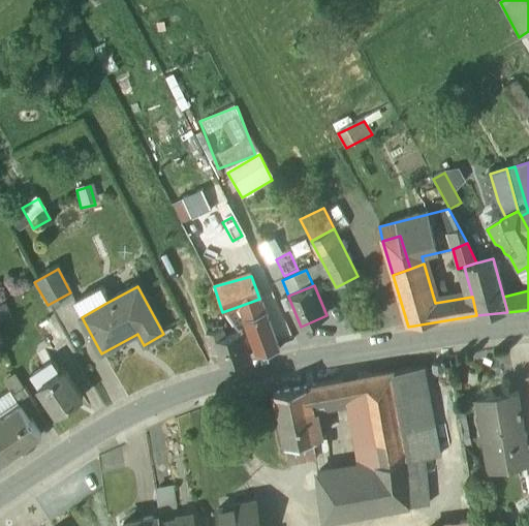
[(99,289),(74,304),(82,317),(106,303),(99,289)]
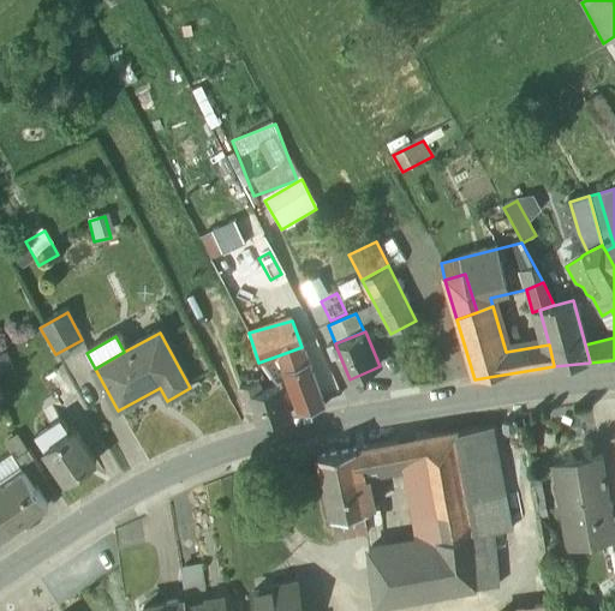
[(302,347),(279,355),(285,372),(308,364),(302,347)]
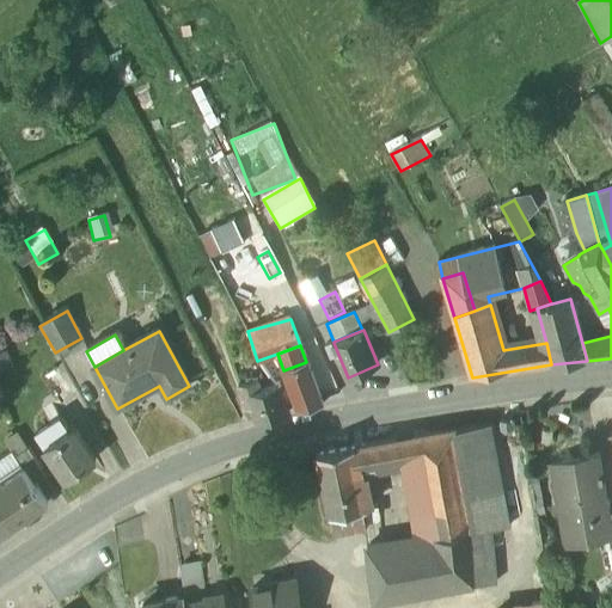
[(322,406),(306,362),(283,370),(289,391),(281,393),(288,415),(322,406)]
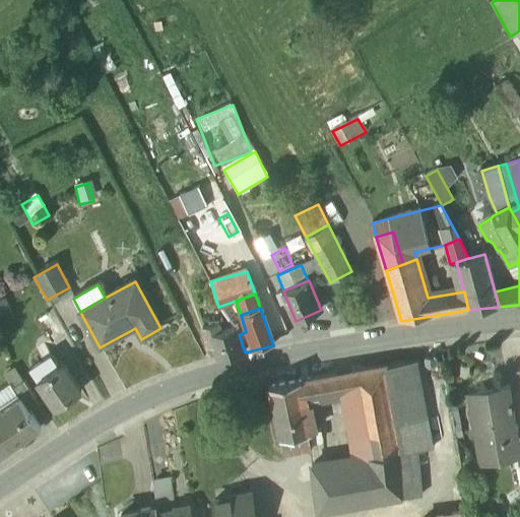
[(220,331),(218,324),(202,328),(208,346),(214,344),(210,333),(220,331)]
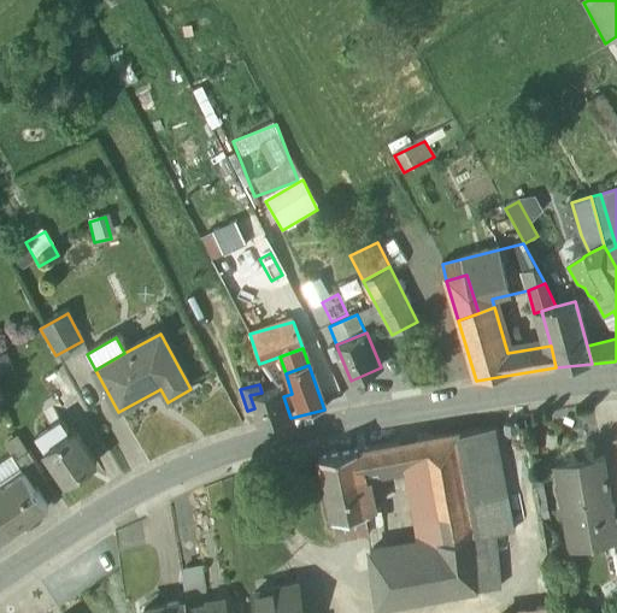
[(262,393),(250,395),(254,408),(259,426),(291,418),(283,396),(281,388),(262,393)]
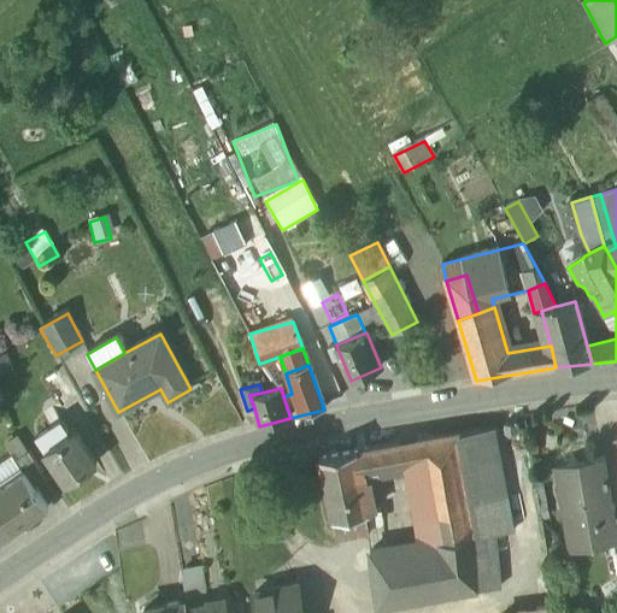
[(59,424),(35,440),(42,452),(66,436),(59,424)]
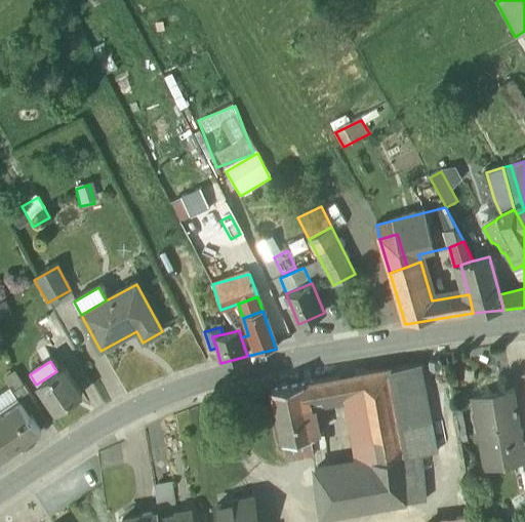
[(438,361),(428,362),(430,370),(433,373),(436,372),(439,368),(438,361)]
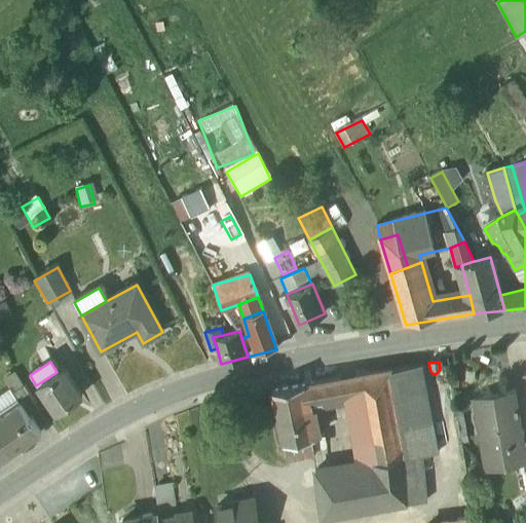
[(422,366),(391,371),(408,457),(422,455),(439,453),(422,366)]
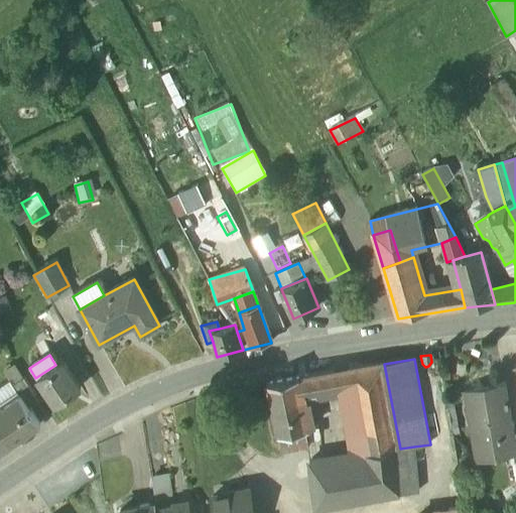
[(80,389),(61,361),(55,365),(35,378),(53,406),(80,389)]
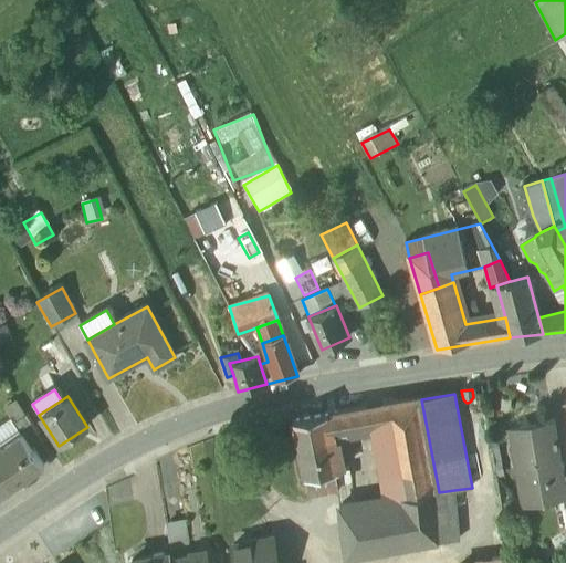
[(421,399),(383,406),(388,438),(398,498),(399,499),(430,493),(439,492),(421,399)]
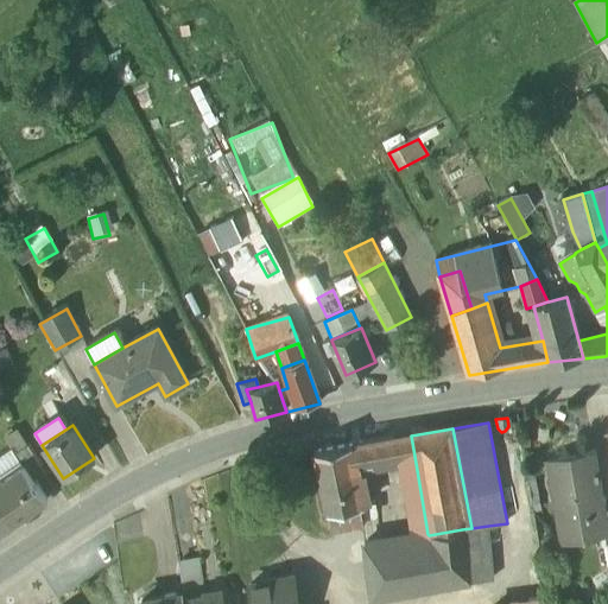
[(18,433),(5,442),(14,456),(27,447),(18,433)]
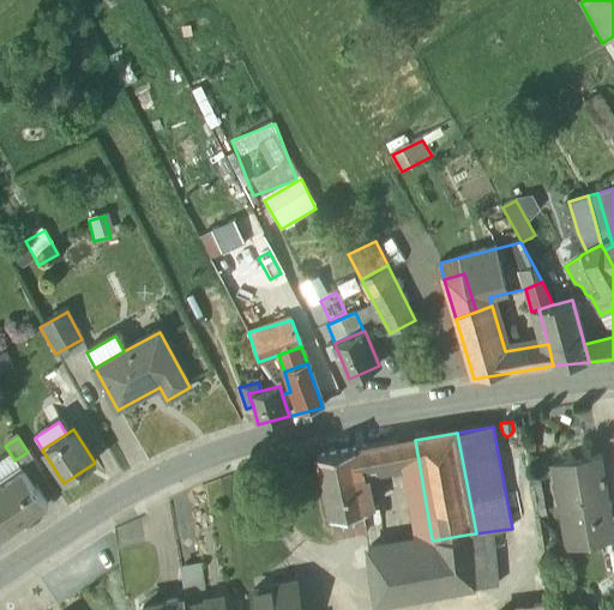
[(415,440),(395,444),(401,477),(421,475),(415,440)]
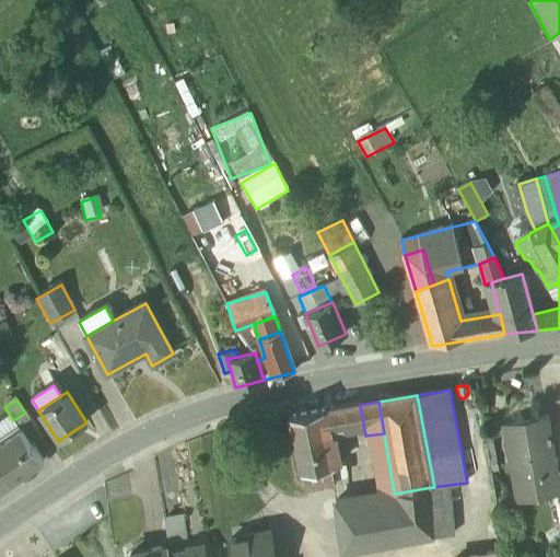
[(360,405),(330,409),(337,441),(365,436),(360,405)]
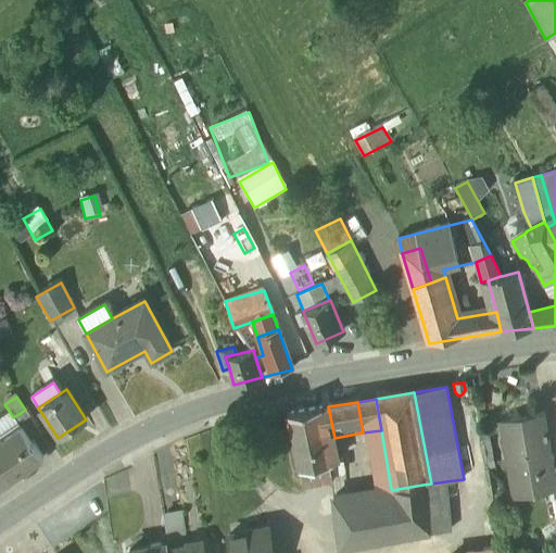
[(328,406),(287,414),(299,470),(310,467),(328,464),(332,463),(328,439),(335,438),(328,406)]
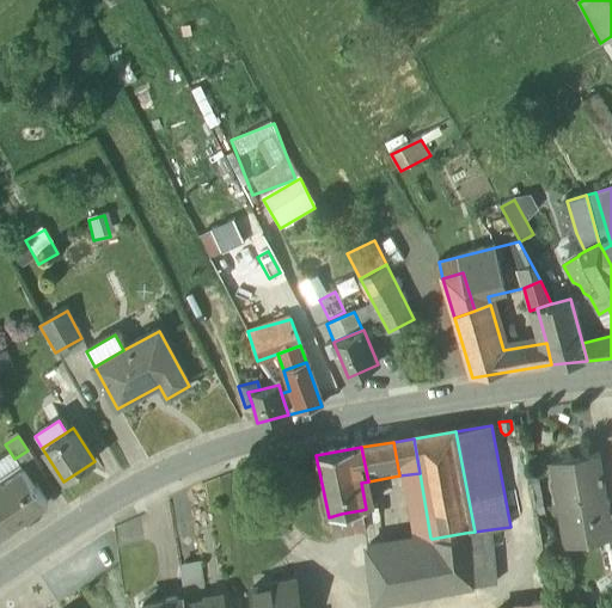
[(44,477),(28,450),(14,459),(22,470),(23,470),(32,484),(44,477)]
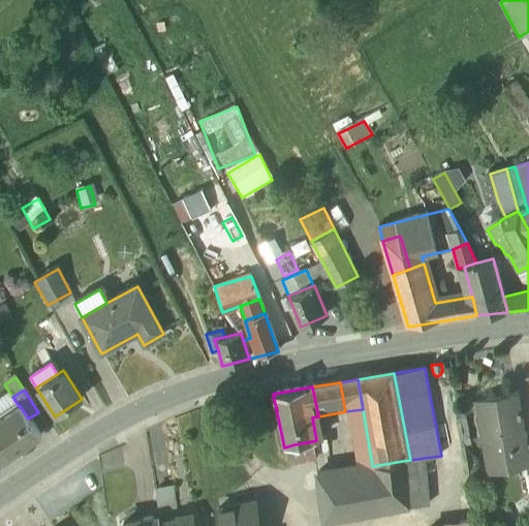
[(516,397),(476,403),(488,475),(526,469),(527,469),(524,449),(519,420),(520,419),(520,414),(518,414),(516,397)]
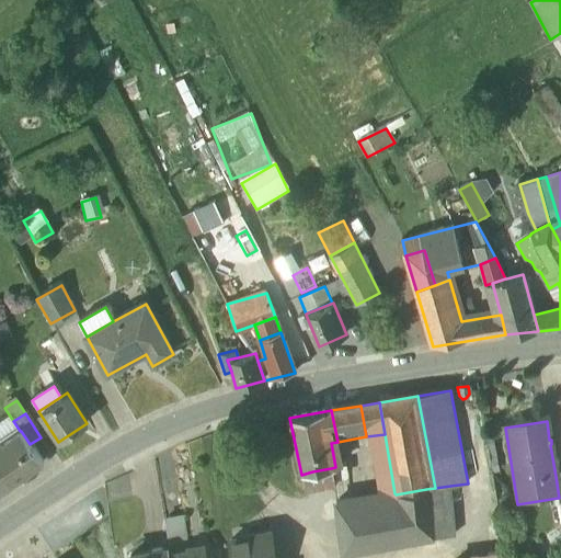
[(0,444),(0,459),(14,482),(43,464),(30,444),(21,431),(20,431),(0,444)]
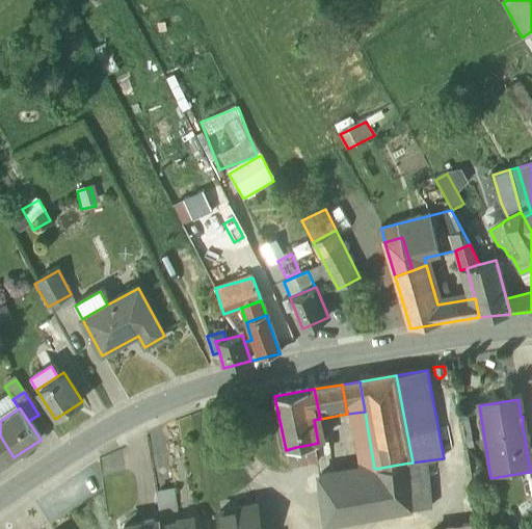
[(0,466),(14,457),(0,435),(0,466)]
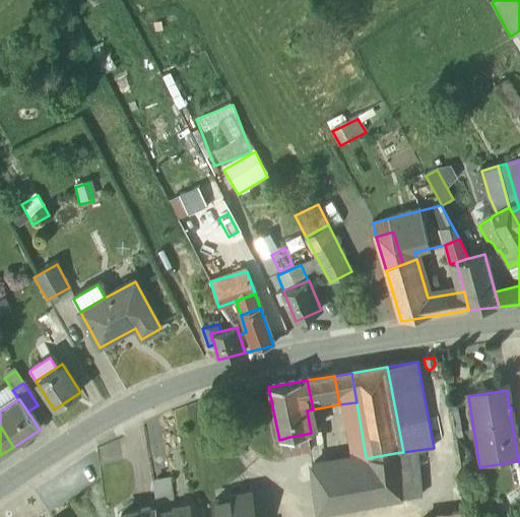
[(307,434),(289,437),(293,449),(309,446),(307,434)]
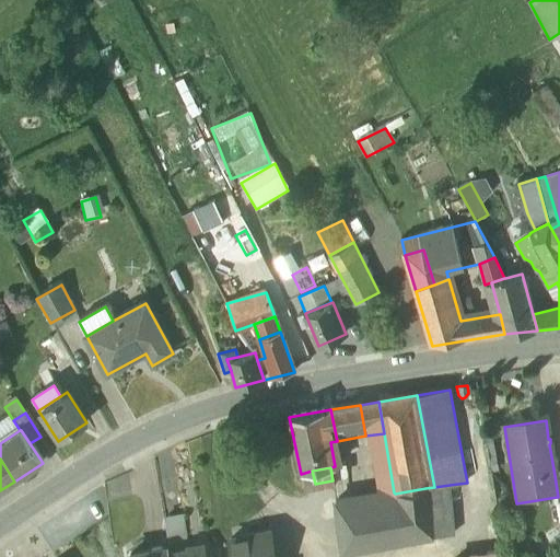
[(434,487),(426,488),(431,536),(454,535),(450,485),(434,487)]
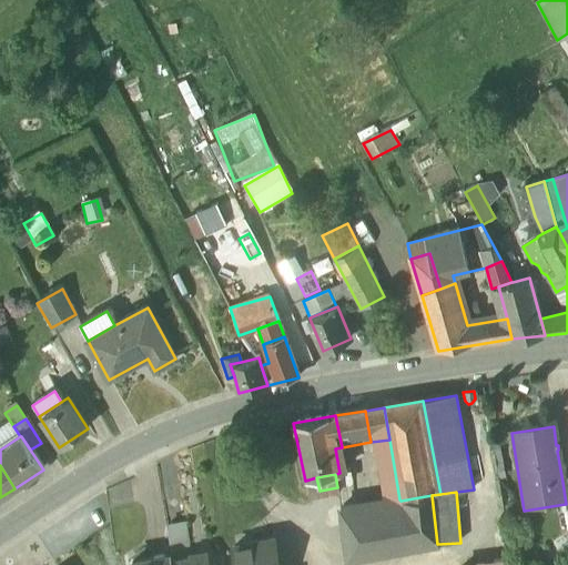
[(432,495),(401,501),(399,500),(382,503),(388,553),(437,544),(432,495)]
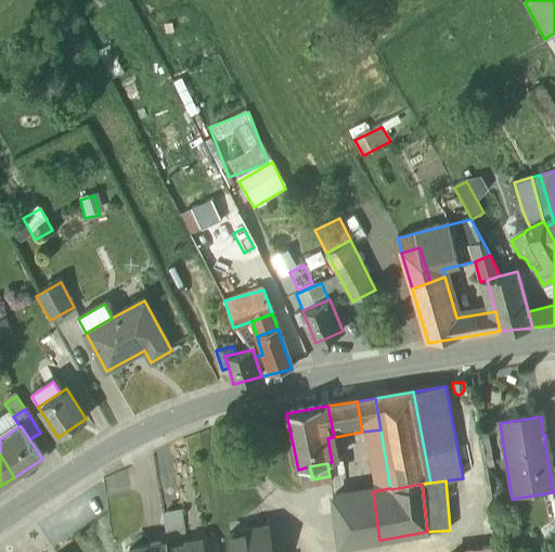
[(373,491),(333,498),(339,548),(379,540),(373,491)]
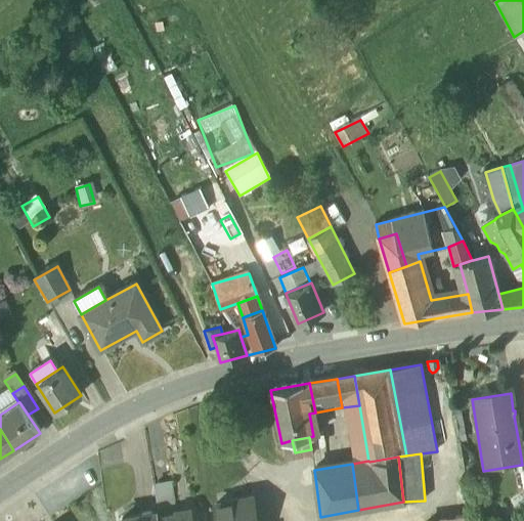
[(256,520),(252,498),(215,506),(217,520),(256,520)]
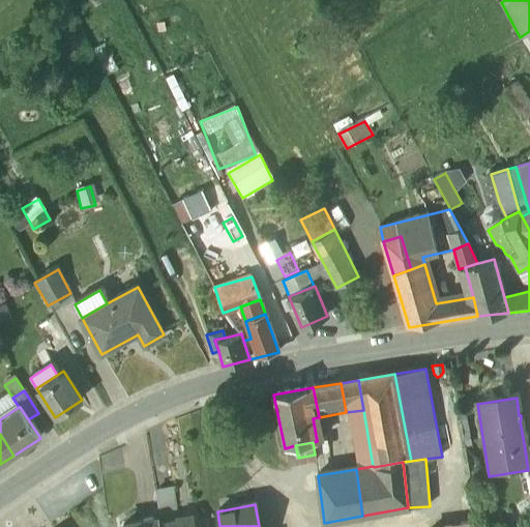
[(176,521),(159,524),(159,526),(194,526),(192,515),(175,518),(176,521)]
